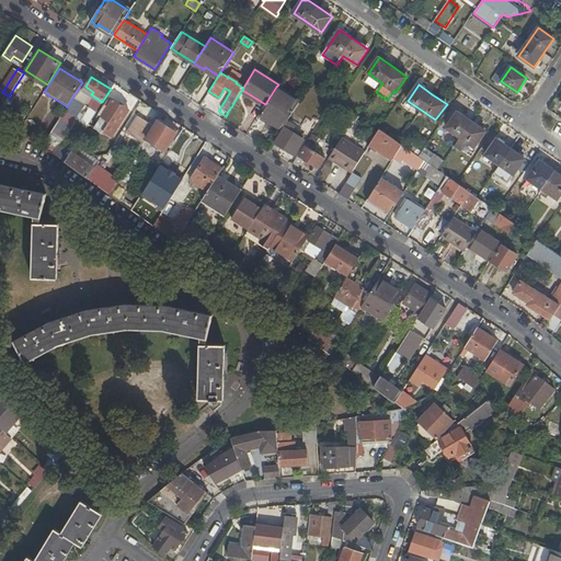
[(259,114),(282,128),(299,101),(276,87),(265,104),(259,114)]
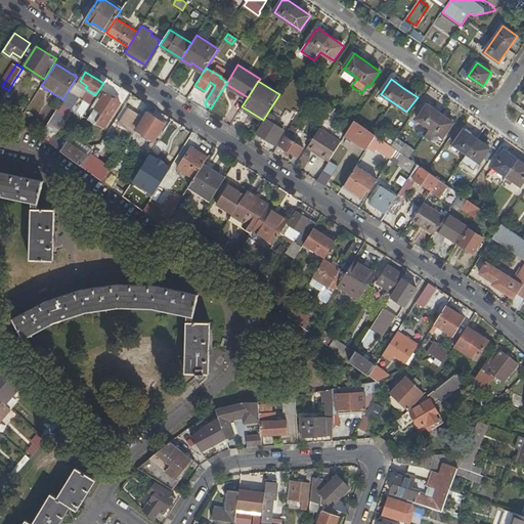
[(121,102),(100,89),(90,104),(96,107),(90,118),(105,127),(121,102)]
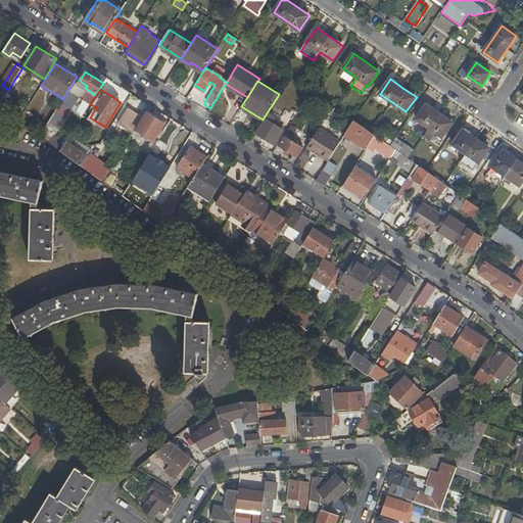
[(67,105),(61,101),(51,117),(57,121),(67,105)]
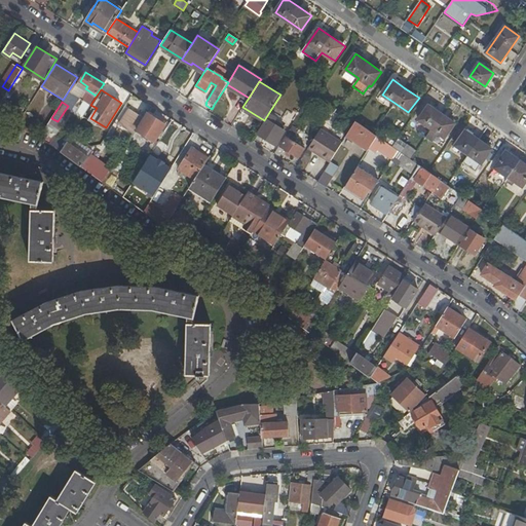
[(427,137),(440,145),(455,122),(443,114),(429,105),(419,120),(433,128),(427,137)]
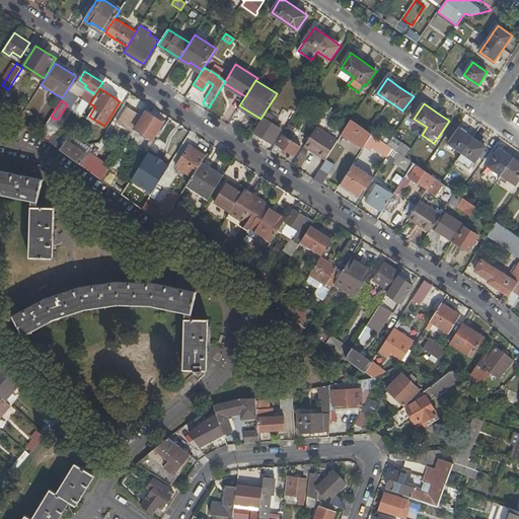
[(118,121),(132,131),(134,127),(142,115),(128,105),(118,121)]
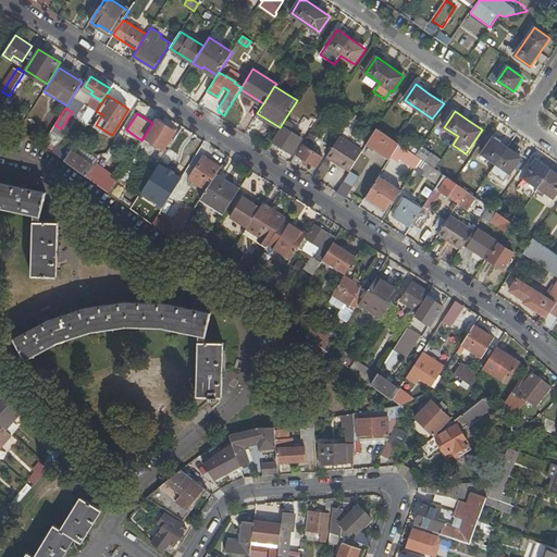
[(175,131),(157,120),(143,143),(155,149),(156,147),(162,151),(175,131)]
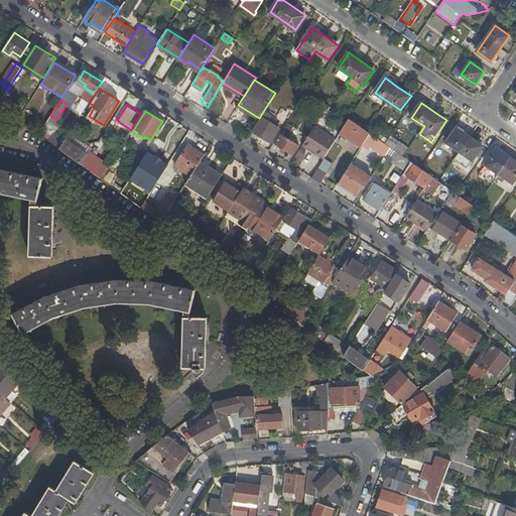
[(279,127),(261,116),(253,130),(270,141),(279,127)]
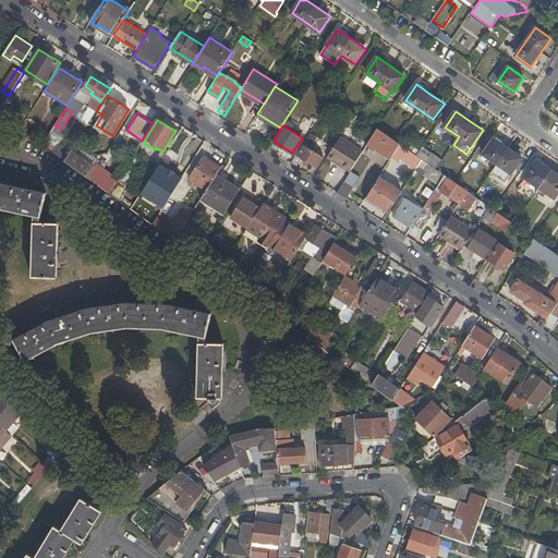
[(367,144),(390,158),(391,157),(400,144),(397,142),(377,128),(367,144)]
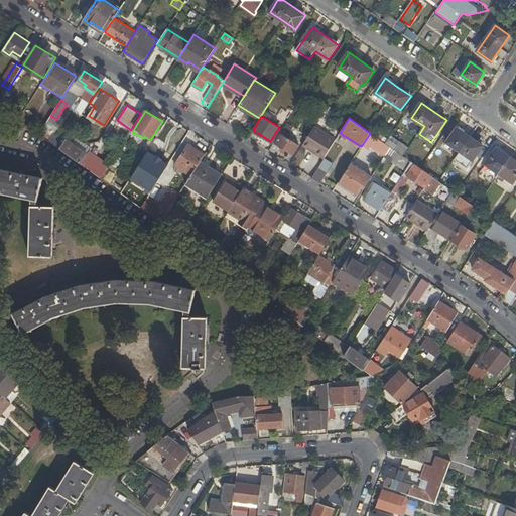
[(314,125),(302,144),(324,158),(324,157),(336,139),(314,125)]
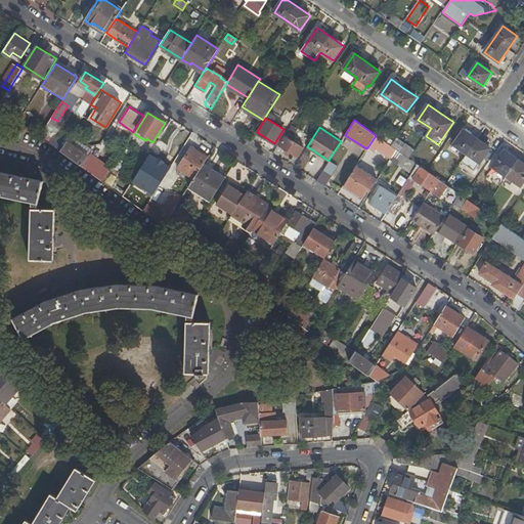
[(463,160),(476,170),(490,148),(477,139),(464,130),(453,144),(467,154),(463,160)]
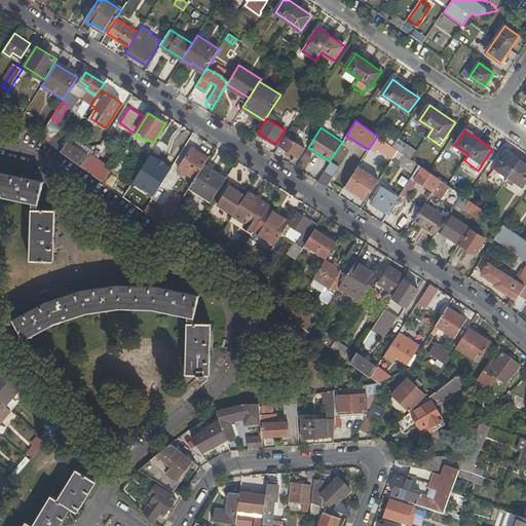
[(92,149),(72,135),(62,151),(82,166),(92,149)]
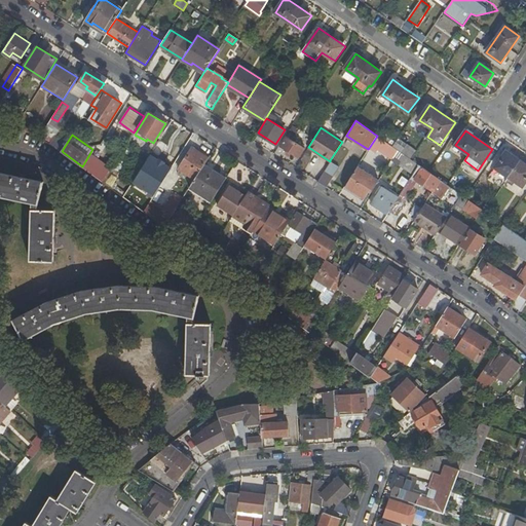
[(385,150),(393,156),(399,150),(392,146),(377,136),(369,148),(381,157),(385,150)]
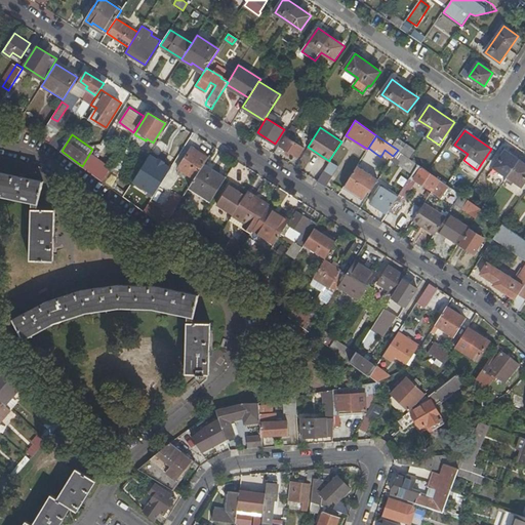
[(274,153),(279,156),(284,148),(298,156),(305,148),(286,136),(280,145),(279,145),(274,153)]
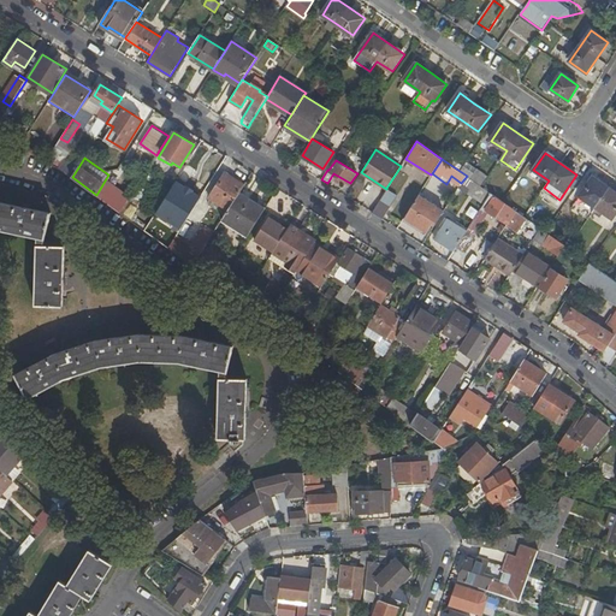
[(209,197),(229,209),(241,191),(246,184),(226,172),(209,197)]
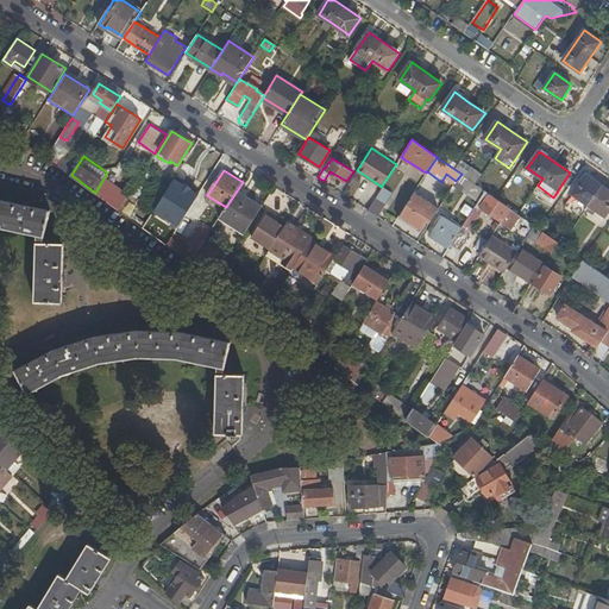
[(110,174),(107,173),(95,193),(119,209),(120,207),(127,196),(129,195),(105,180),(110,174)]
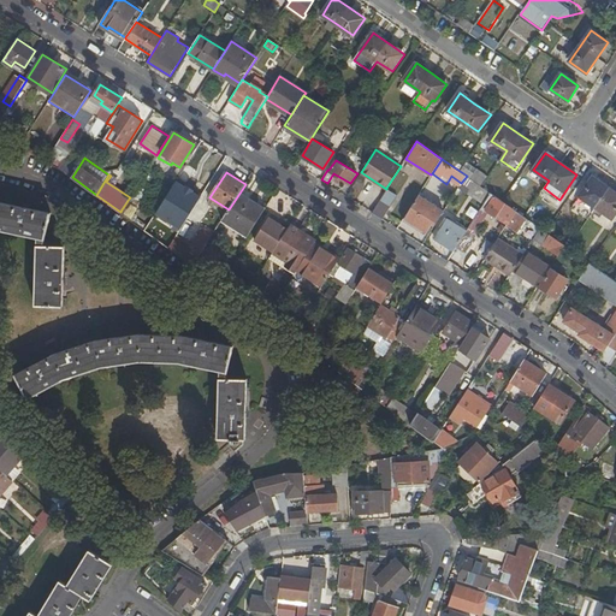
[(471,189),(475,182),(467,176),(461,183),(471,189)]
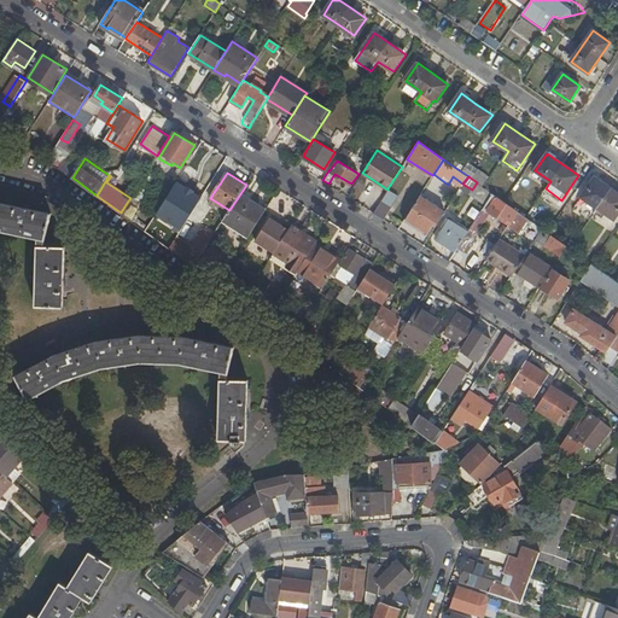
[(595,178),(581,197),(598,208),(614,220),(617,213),(617,192),(612,188),(595,178)]
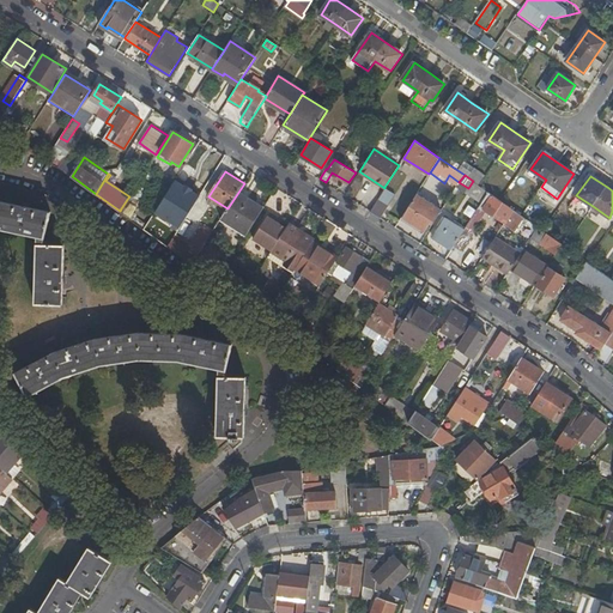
[(147,184),(140,180),(129,196),(128,198),(121,208),(120,211),(131,219),(139,207),(131,202),(134,196),(138,199),(147,184)]
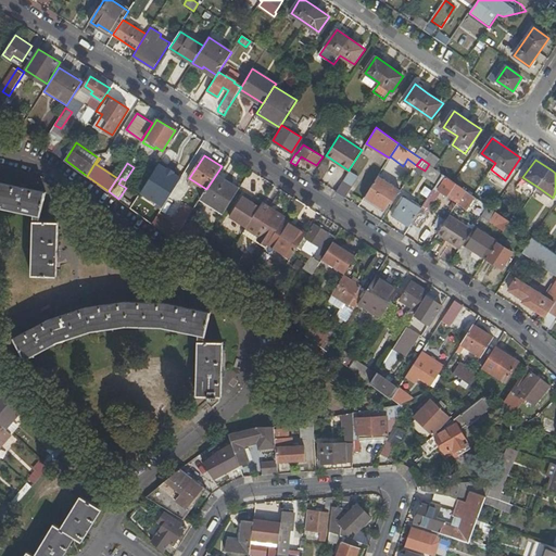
[(358,176),(349,169),(349,171),(341,182),(336,191),(344,197),(358,176)]
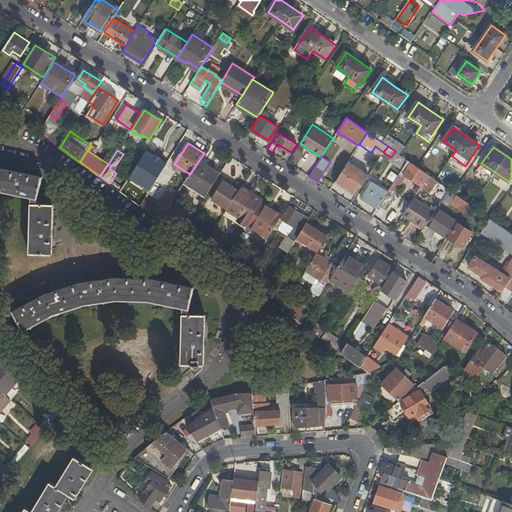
[(185,183),(206,196),(208,193),(221,173),(200,159),(190,174),(185,183)]
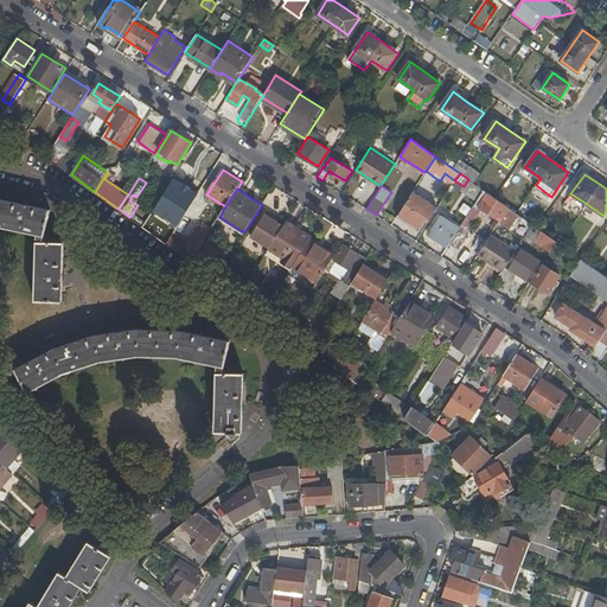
[(484,206),(500,218),(508,206),(496,198),(484,190),(461,224),(470,229),(484,206)]
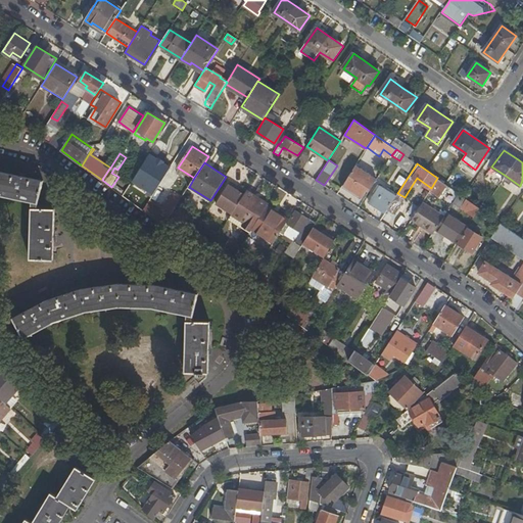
[(368,188),(370,190),(377,179),(355,164),(342,185),(362,197),(368,188)]
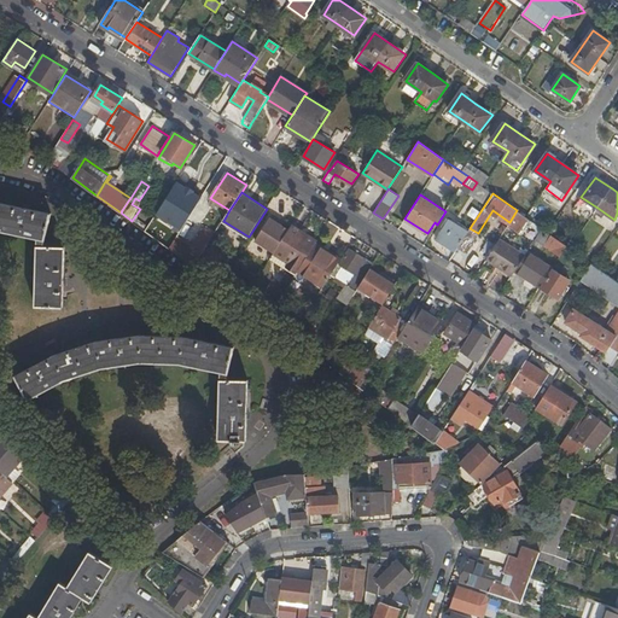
[(163,219),(182,231),(194,210),(175,199),(163,219)]
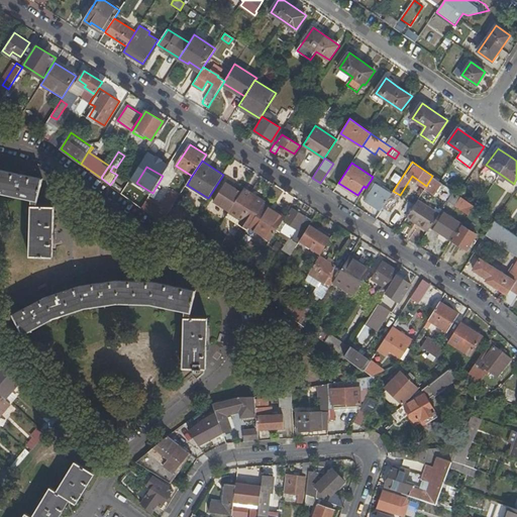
[(0,192),(31,198),(30,255),(53,256),(55,205),(37,205),(43,177),(0,169),(0,168),(0,192)]
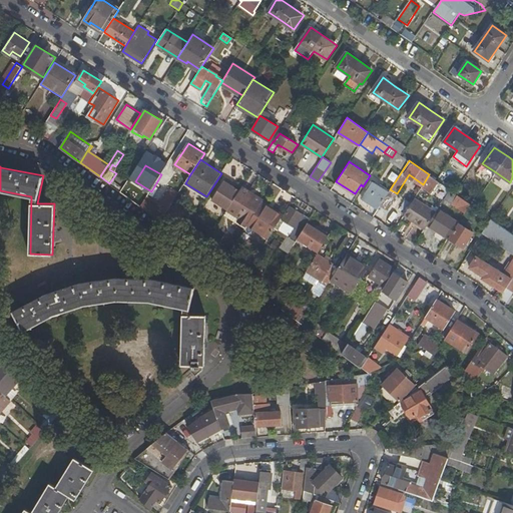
[(432,193),(440,182),(436,179),(429,174),(423,184),(424,184),(423,187),(432,193)]
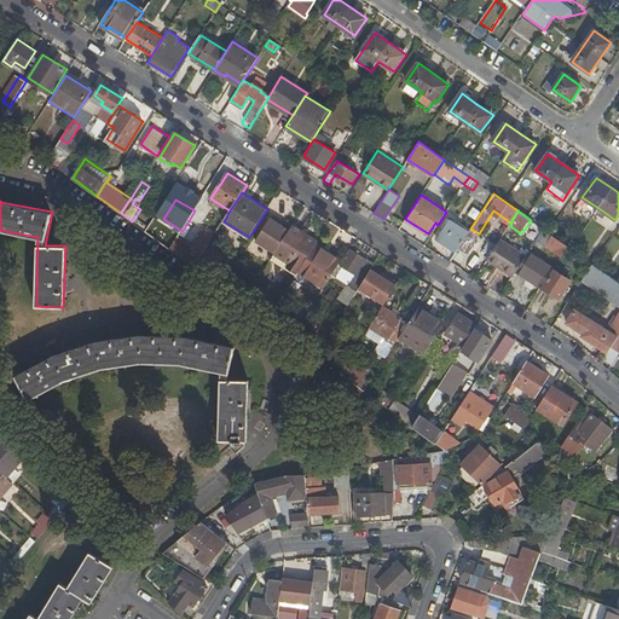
[(281,220),(273,214),(256,241),(275,253),(277,249),(287,235),(289,230),(283,226),(278,224),(281,220)]
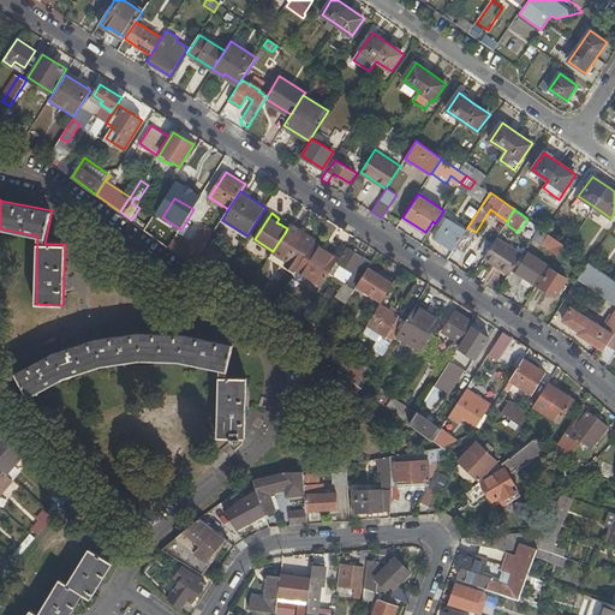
[(435,237),(454,249),(457,244),(466,231),(447,219),(435,237)]
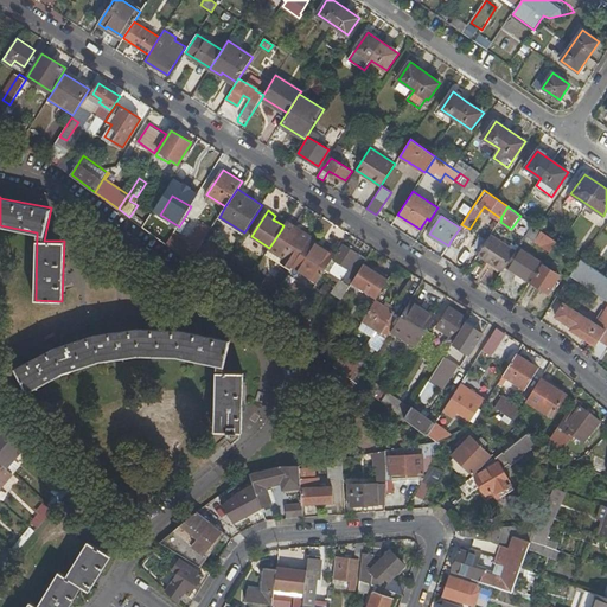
[(147,219),(142,227),(167,244),(167,243),(172,236),(147,219)]
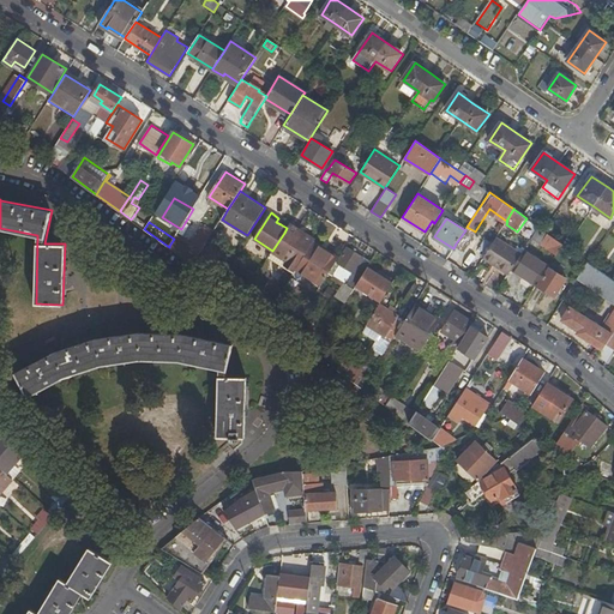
[(313,242),(314,240),(289,224),(287,228),(284,233),(275,247),(272,251),(298,266),(302,259),(304,259),(313,242)]
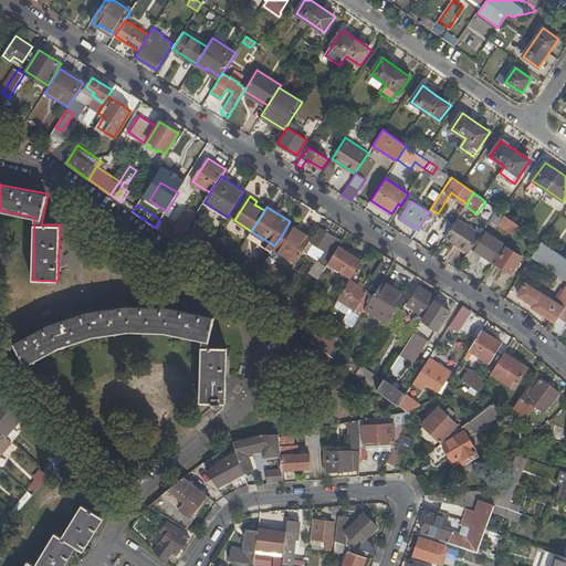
[(499,224),(513,234),(519,224),(500,211),(496,209),(490,220),(498,224),(499,224)]
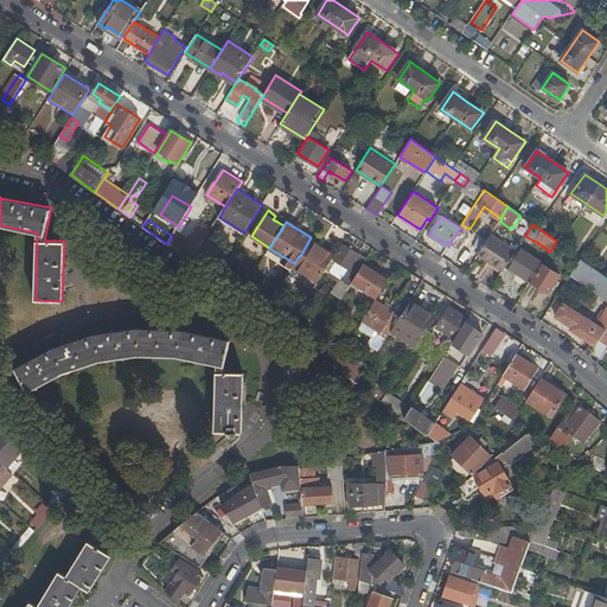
[(189,236),(198,246),(210,234),(202,225),(189,236)]
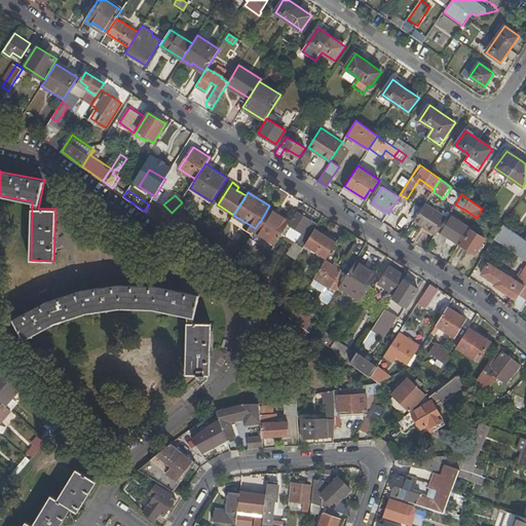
[(406,200),(399,196),(399,197),(390,209),(398,213),(406,200)]
